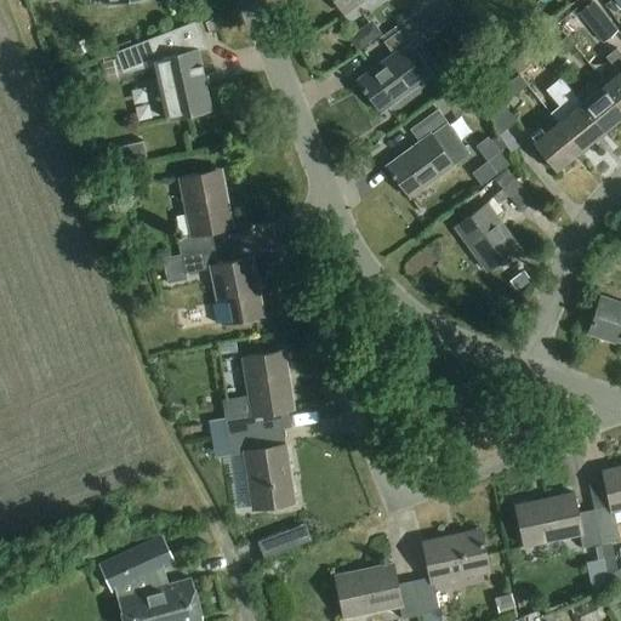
[(332,0),(343,15),(364,0),(419,0),(420,0),(332,0)]
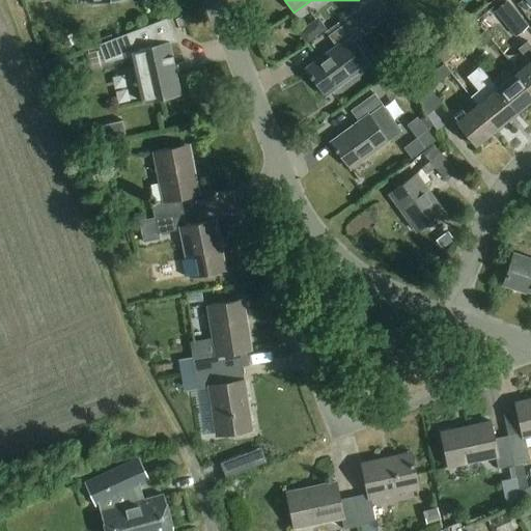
[(336,47),(305,70),(325,96),(363,70),(362,68),(370,63),(351,36),(360,30),(373,20),(387,10),(379,0),(370,0),(348,17),(352,20),(328,36),(336,47)]
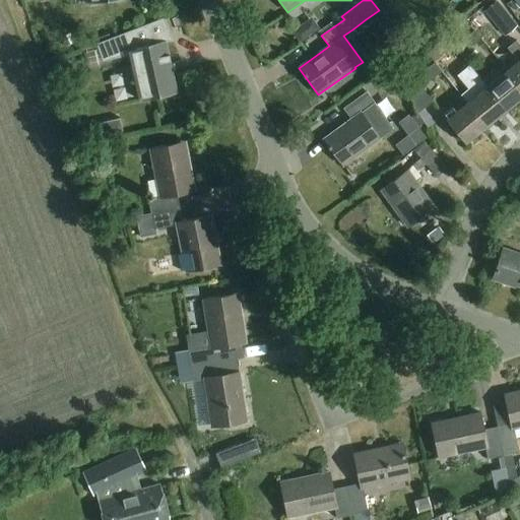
[(482,12),(504,38),(515,27),(495,2),(482,12)]
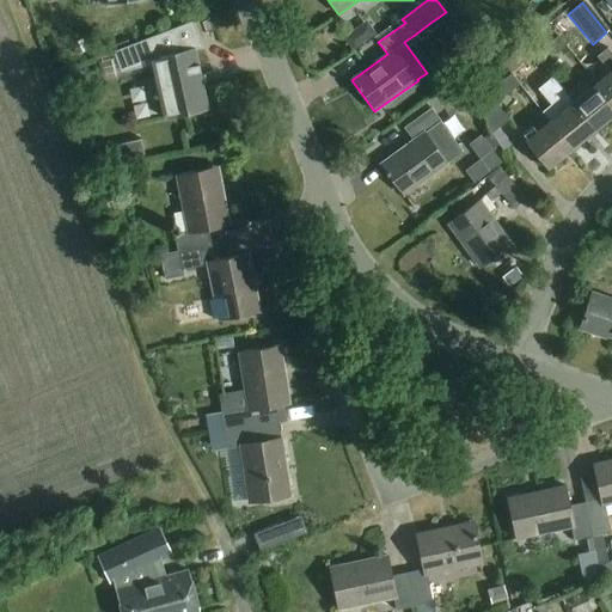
[(346,32),(355,47),(379,32),(369,18),(346,32)]
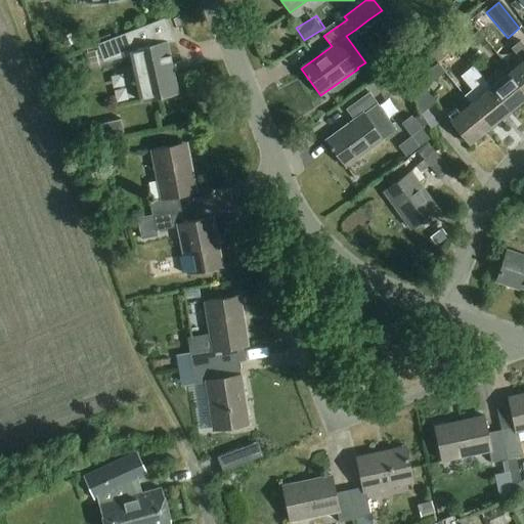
[(171,33),(166,18),(99,44),(104,57),(132,51),(143,101),(177,93),(166,43),(165,35),(171,33)]
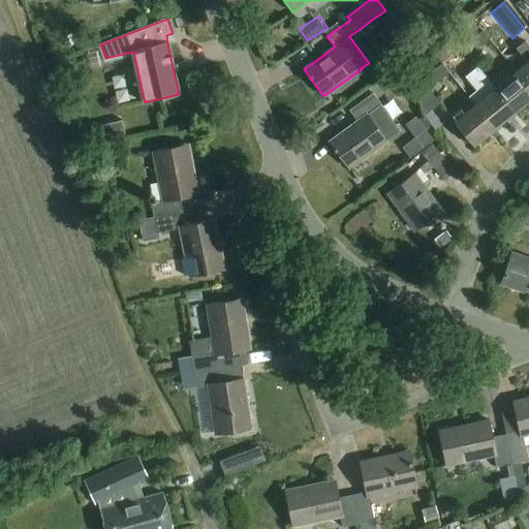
[(462,49),(461,48),(454,38),(434,54),(442,64),(462,49)]
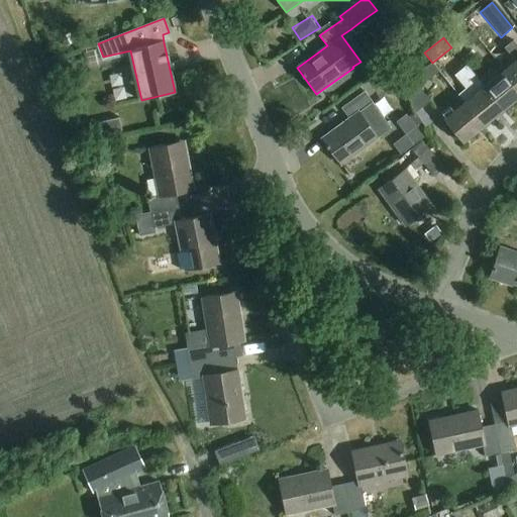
[(516,59),(503,71),(516,87),(516,59)]
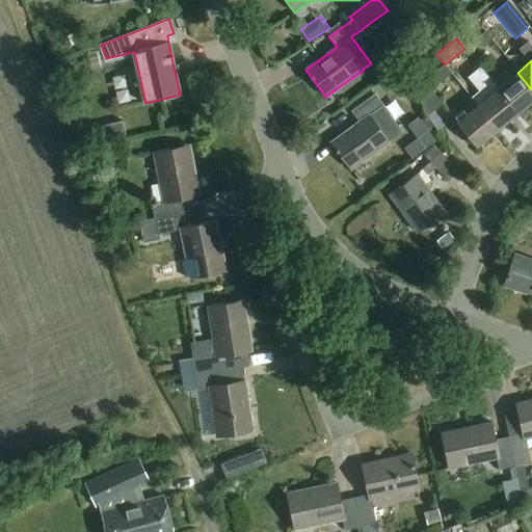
[(450,75),(443,67),(422,83),(428,91),(430,90),(450,75)]
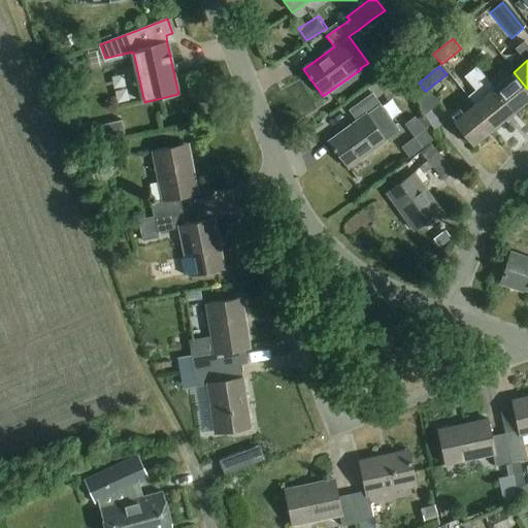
[(473,104),(473,105),(493,129),(514,112),(494,89),(475,67),(463,77),(474,91),(467,97),(473,104)]
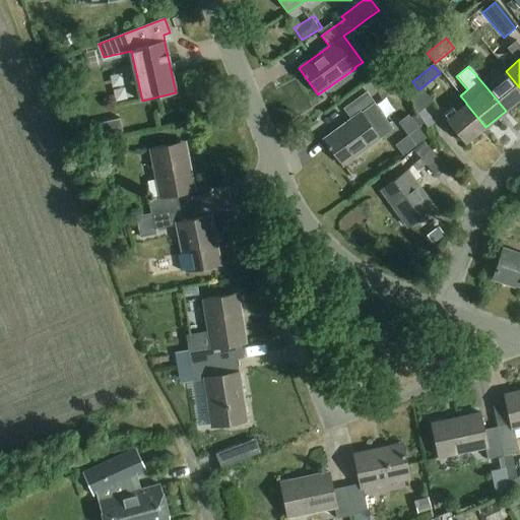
[(519,87),(506,71),(486,87),(506,111),(519,99),(519,87)]
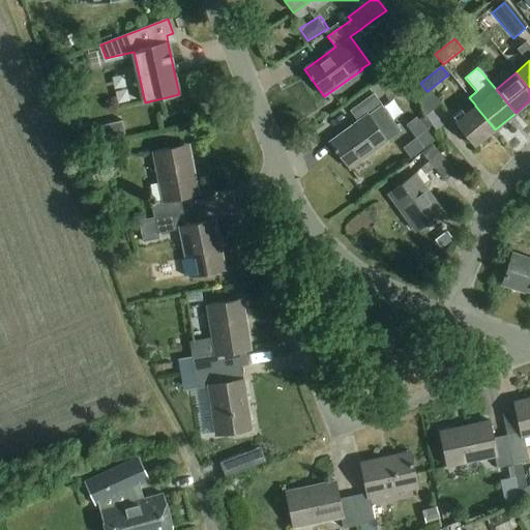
[(440,104),(429,90),(427,91),(420,83),(414,88),(424,116),(435,134),(443,126),(431,111),(440,104)]
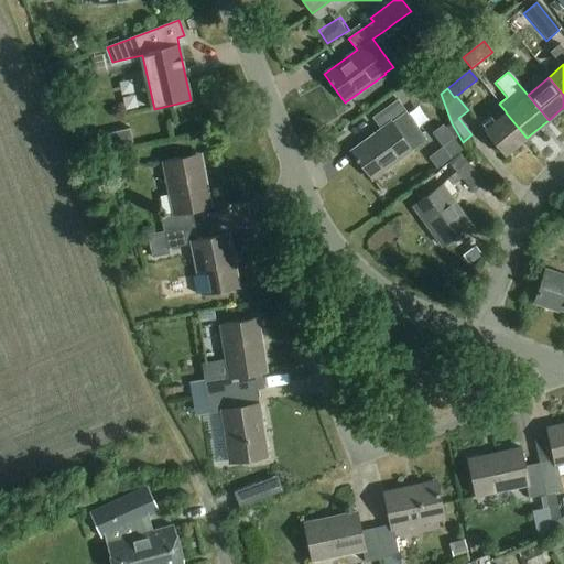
[(403,114),(405,111),(397,100),(372,118),(380,130),(350,151),(371,181),(412,151),(424,141),(403,114)]
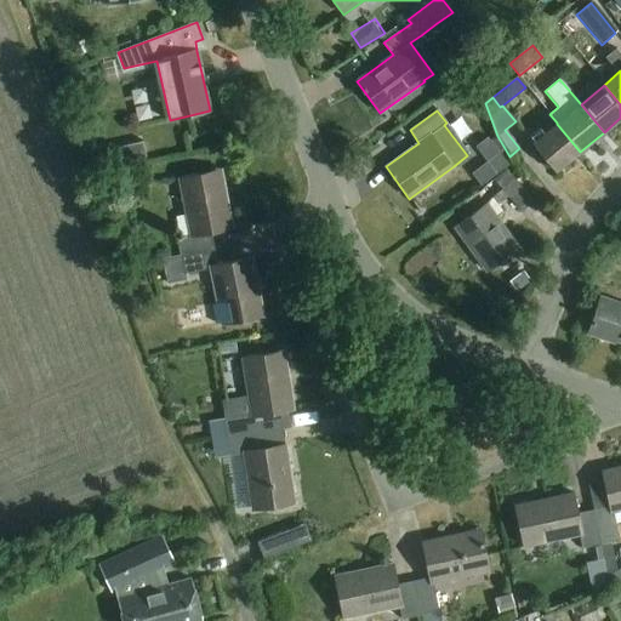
[(580,152),(557,124),(533,143),(556,171),(580,152)]
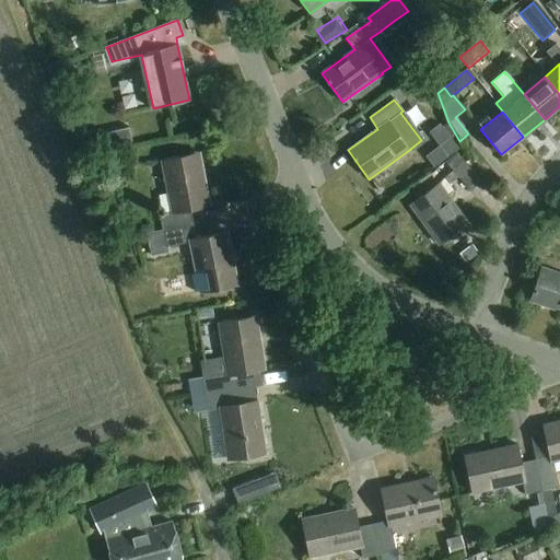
[(104,133),(106,147),(131,141),(129,128),(104,133)]
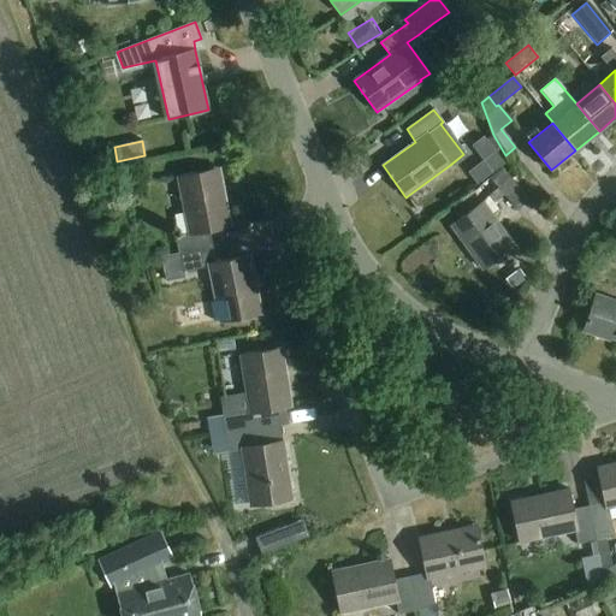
[(495,152),(483,161),(492,173),(504,164),(495,152)]
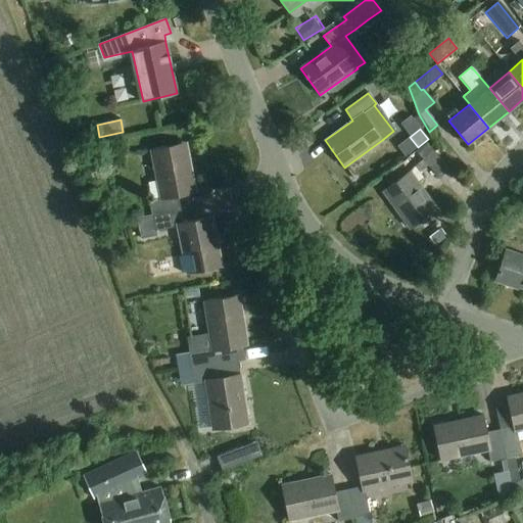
[(160,197),(148,199),(152,216),(180,209),(177,196),(195,192),(186,143),(151,150),(160,197)]
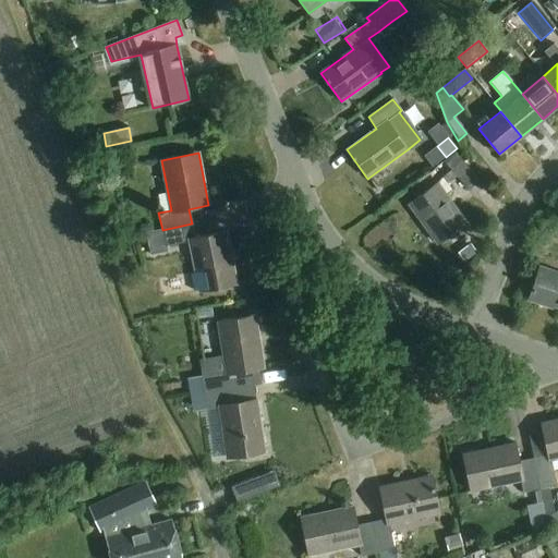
[(461,161),(451,171),(452,172),(469,190),(480,180),(461,161)]
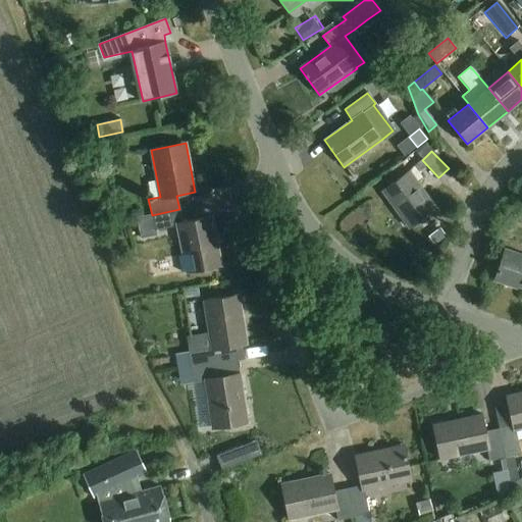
[(415,167),(388,187),(382,192),(396,210),(386,217),(400,236),(435,209),(416,181),(422,177),(415,167)]
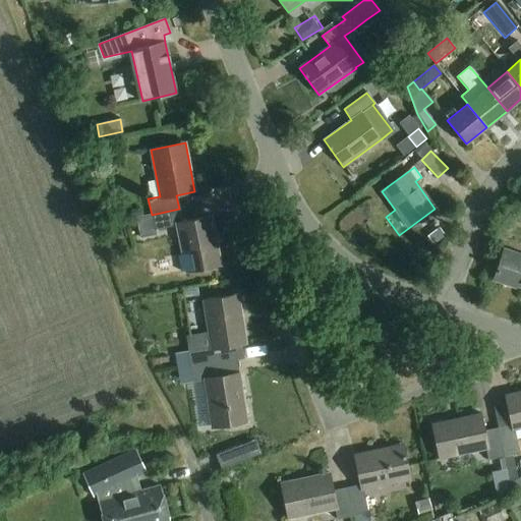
[(152,215),(136,218),(140,238),(157,235),(156,230),(177,226),(186,272),(221,266),(211,217),(182,223),(179,209),(152,215)]
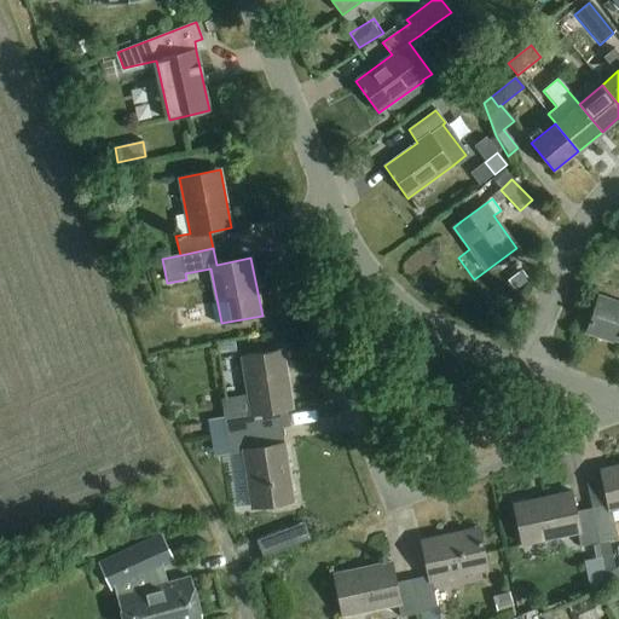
[(527,281),(527,279),(521,272),(509,281),(515,289),(526,281),(527,281)]
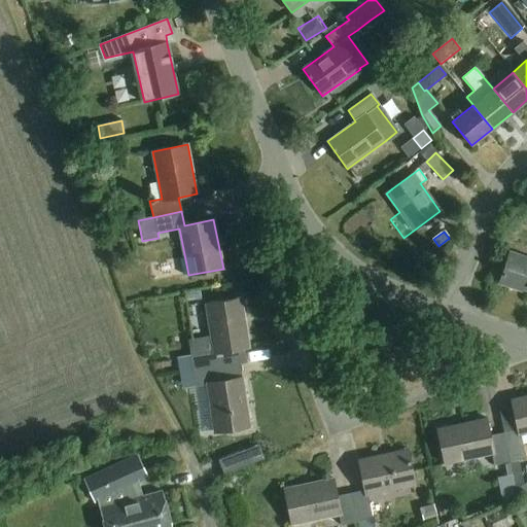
[(526,257),(510,252),(498,283),(515,289),(515,287),(526,290),(526,257)]
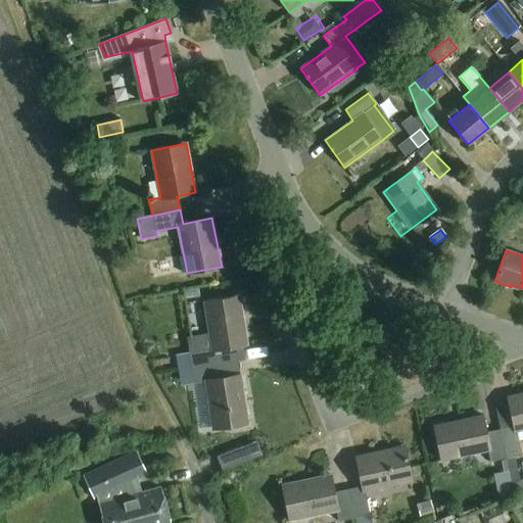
[(189,352),(192,369),(220,364),(218,350),(246,345),(239,296),(204,301),(209,333),(189,336),(192,352),(189,352)]
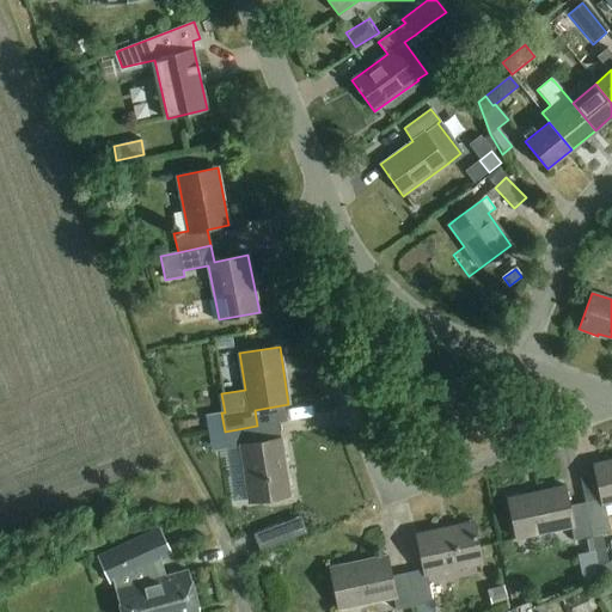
[(220,416),(207,417),(206,417),(209,434),(214,433),(222,432),(220,416)]
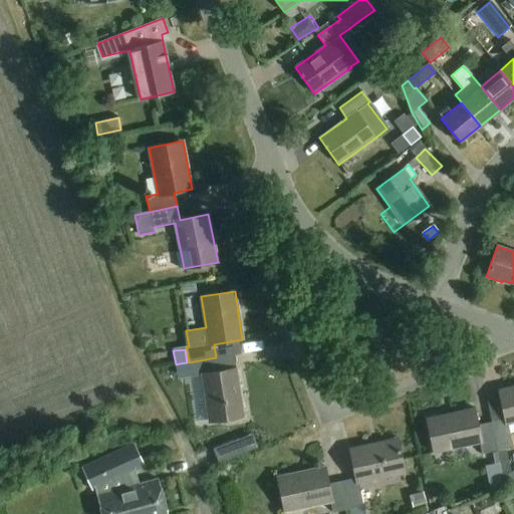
[(216,357),(189,362),(191,377),(202,375),(209,422),(243,417),(236,368),(219,371),(216,357)]
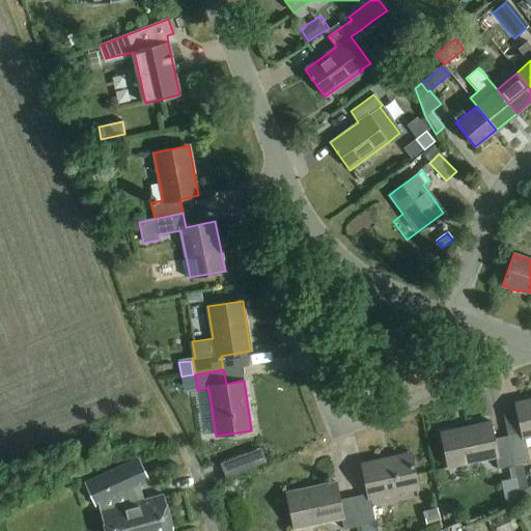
[(186,375),(189,391),(191,391),(197,390),(195,374),(193,374),(186,375)]
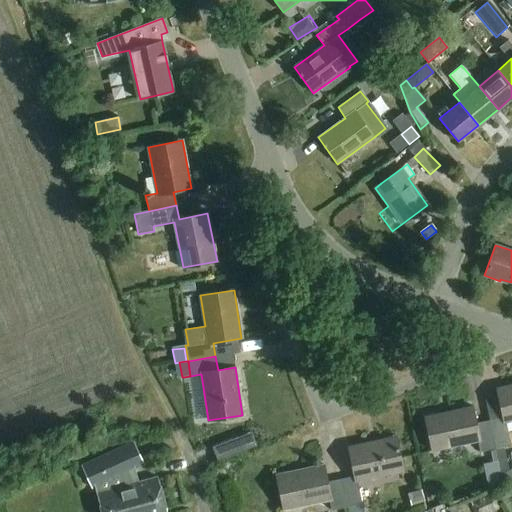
[(511,446),(508,434),(506,422),(511,420),(511,384),(496,388),(503,418),(489,421),(495,449),(511,446)]
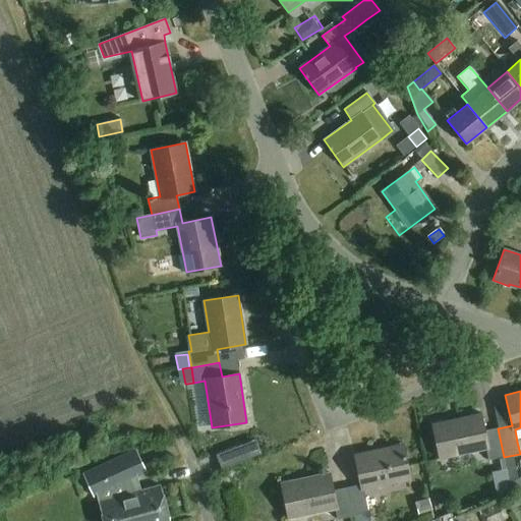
[(504,457),(498,428),(484,431),(480,414),(431,424),(440,459),(486,449),(488,460),(504,457)]
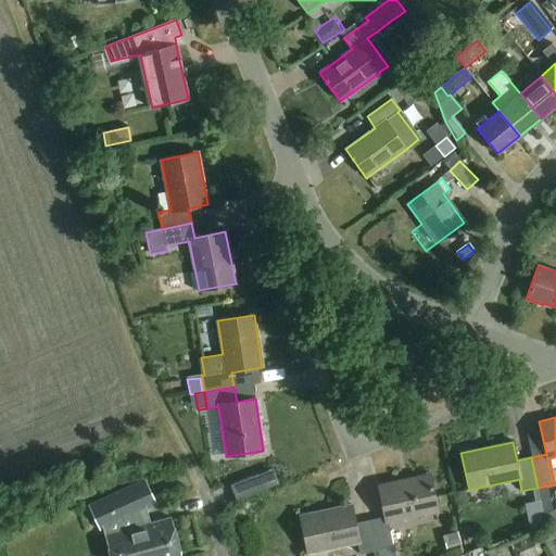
[(258,475),(230,485),(236,501),(265,490),(258,475)]
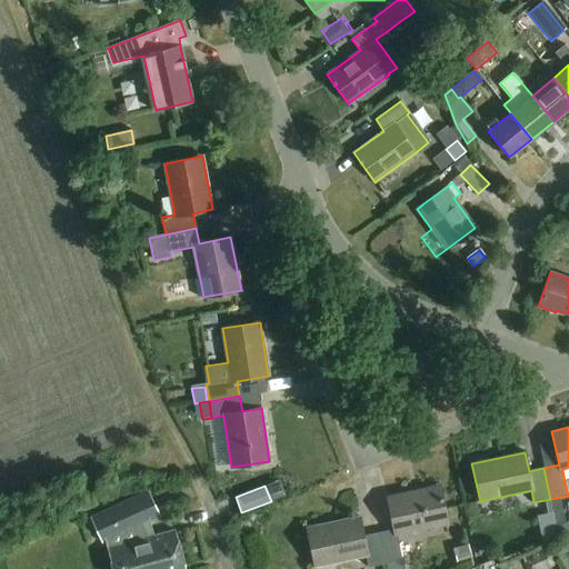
[(379,533),(386,563),(402,560),(397,535),(448,523),(440,486),(387,497),(393,530),(379,533)]
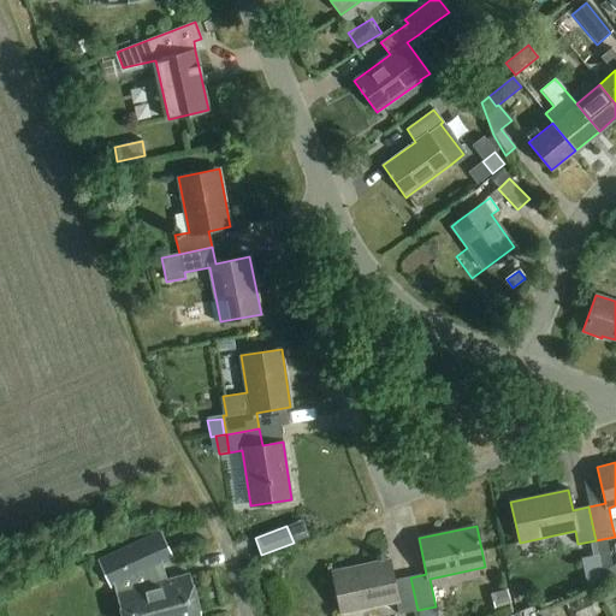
[(190,574),(166,580),(160,561),(171,556),(161,534),(102,561),(112,582),(120,615),(199,615),(201,615),(190,574)]
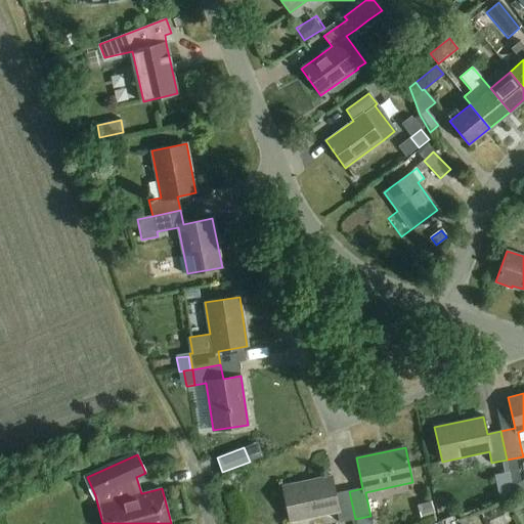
[(516,459),(508,461),(512,483),(520,481),(516,459)]
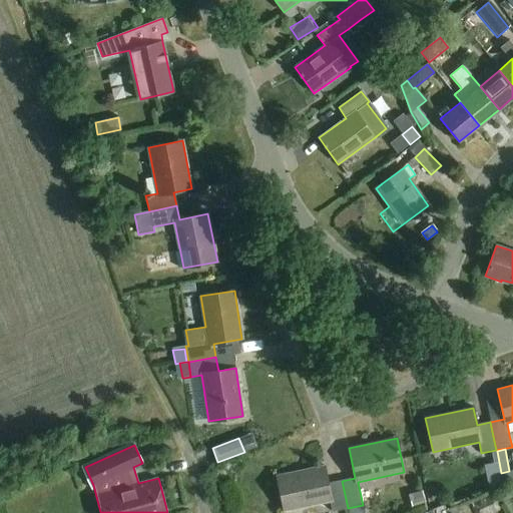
[(348,508),(342,481),(328,484),(325,466),(277,476),(284,511),(330,501),(332,512),(348,508)]
